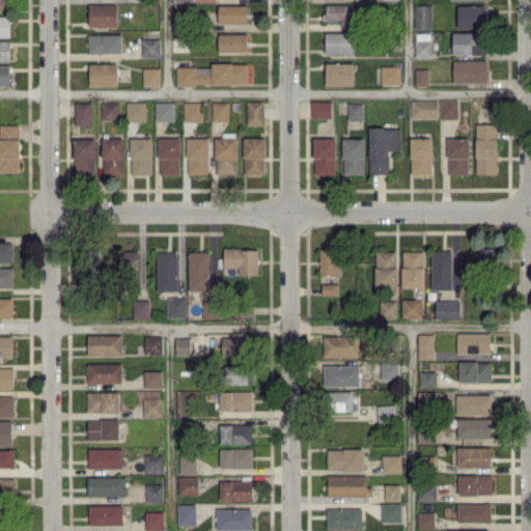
[(327,4),(327,20),(340,20),(340,26),(354,26),(353,3),(327,4)]
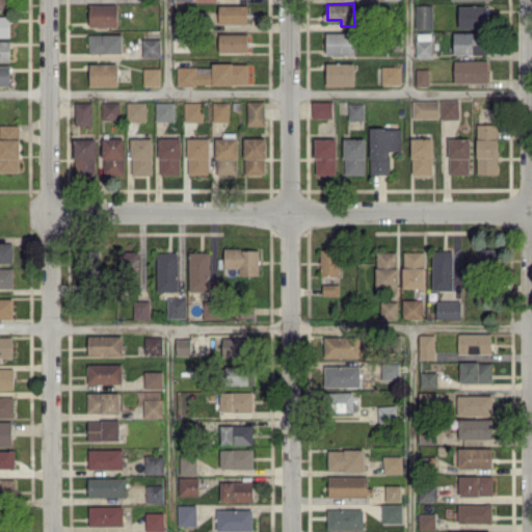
[(117,26),(117,4),(89,4),(89,26),(117,26)]
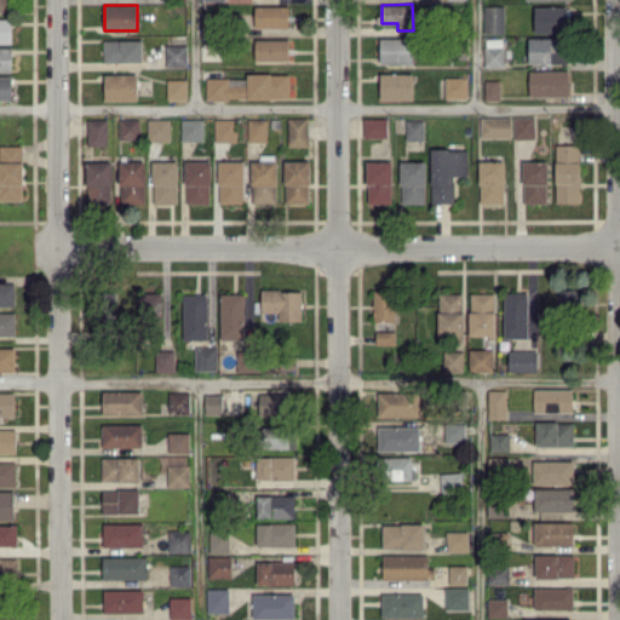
[(290,6),(256,5),(256,27),(288,27),(290,6)]
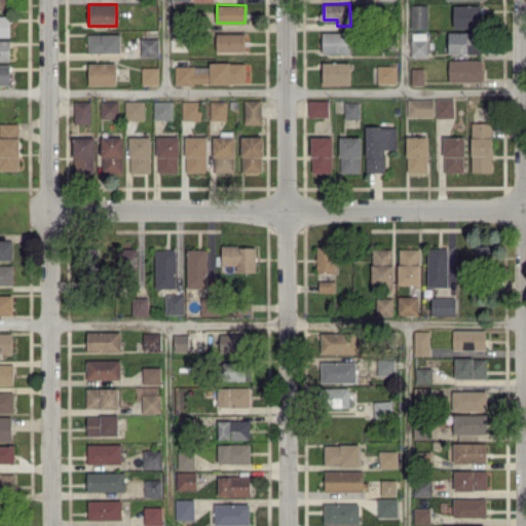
[(411,5),(411,29),(428,28),(428,4),(411,5)]
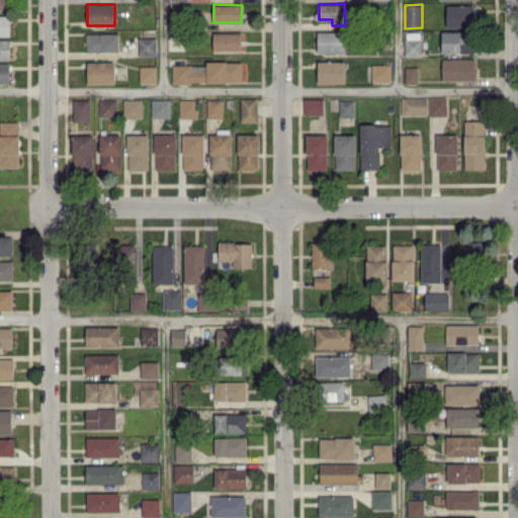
[(447,26),(473,27),(475,5),(447,5),(447,26)]
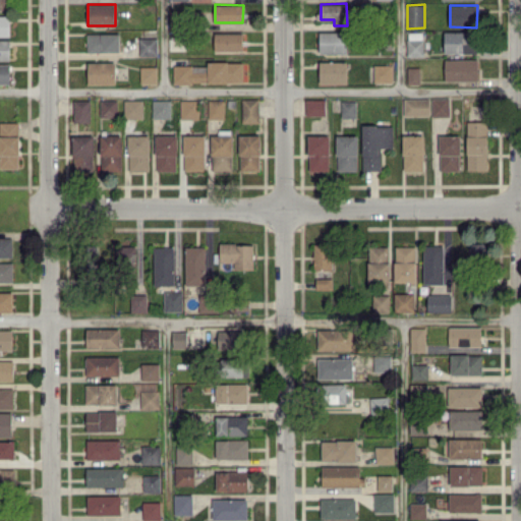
[(10,15),(0,15),(0,36),(10,36),(10,15)]
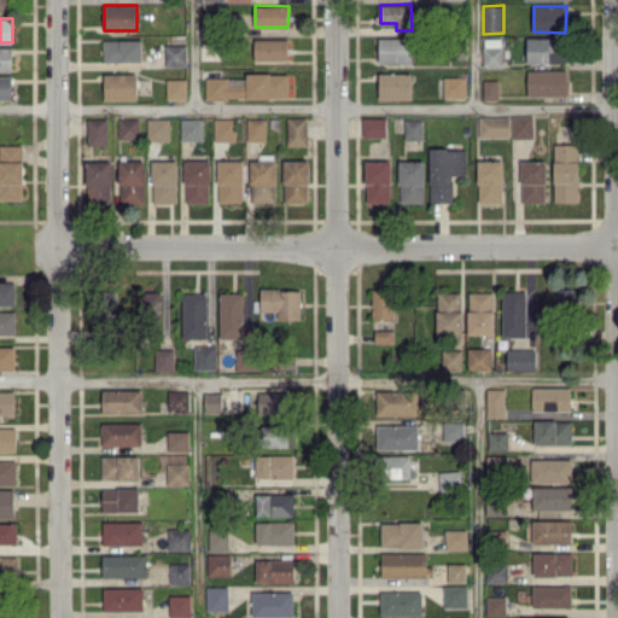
[(379,63),(412,63),(412,38),(379,38),(379,63)]
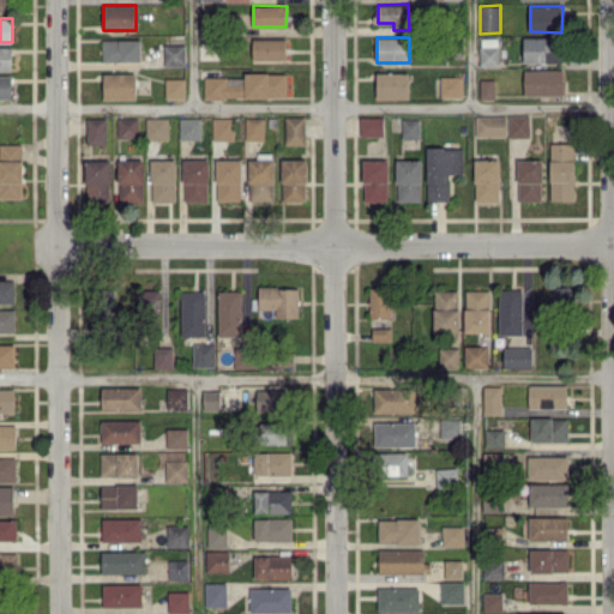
[(499,37),(481,37),(481,66),(499,66),(499,37)]
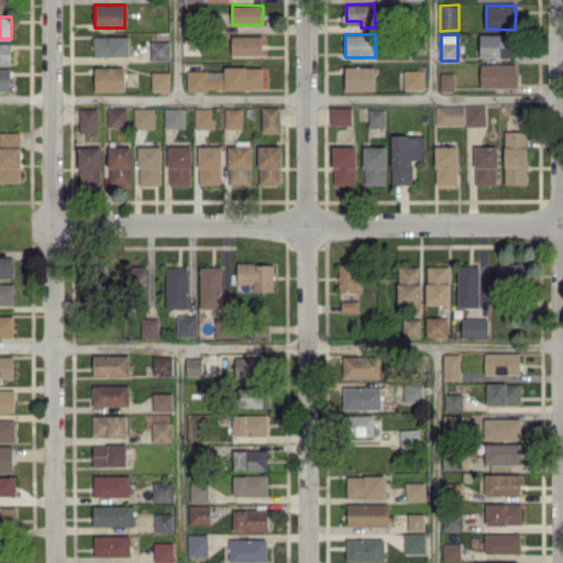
[(481,56),(515,57),(516,34),(481,34),(481,56)]
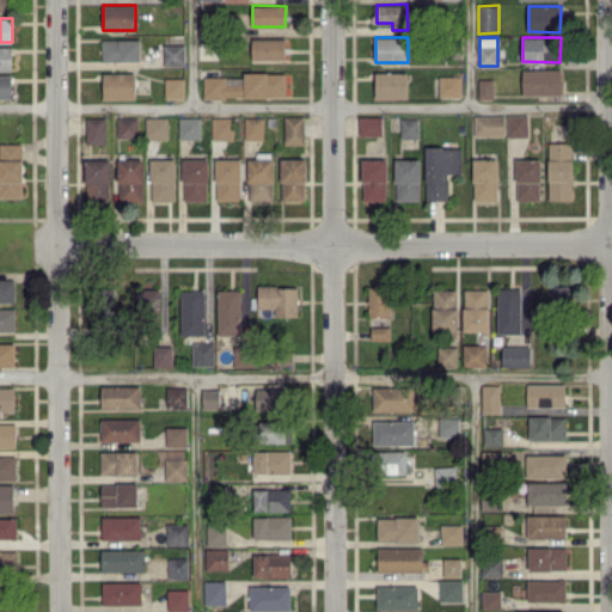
[(141,38),(102,40),(103,61),(141,60),(141,38)]
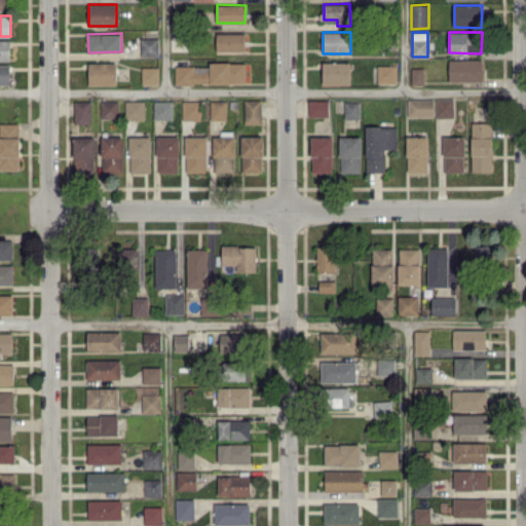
[(217,33),(217,51),(246,51),(246,33),(217,33)]
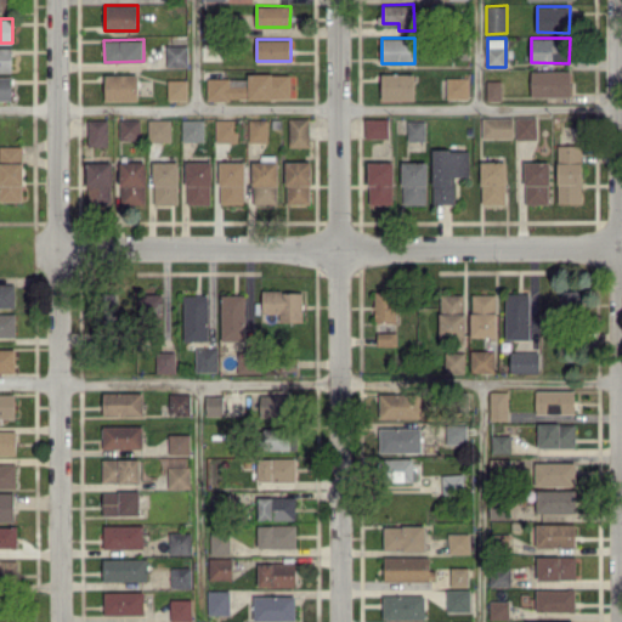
[(167,67),(188,67),(188,45),(167,45),(167,67)]
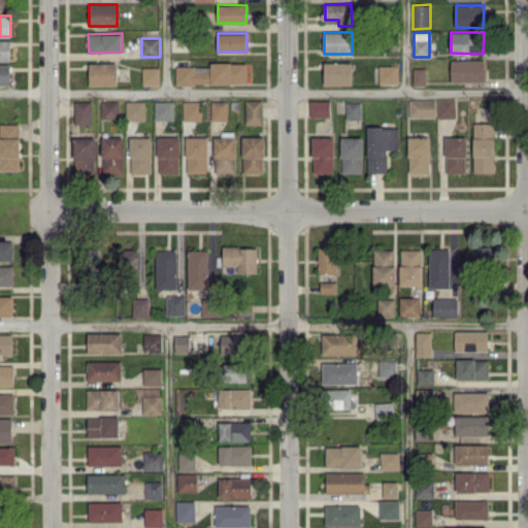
[(0,60),(10,60),(10,39),(0,39),(0,60)]
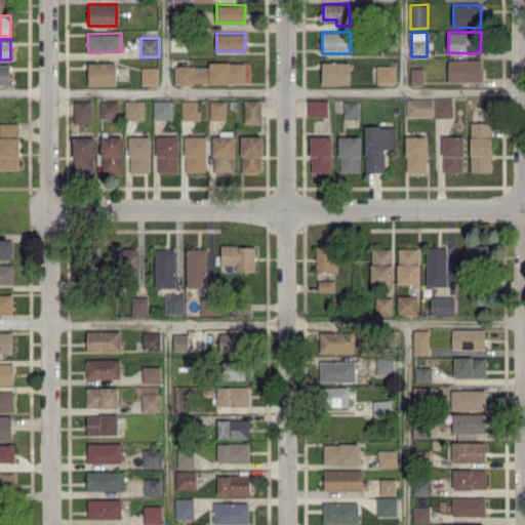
[(448,81),(482,80),(482,58),(448,59),(448,81)]
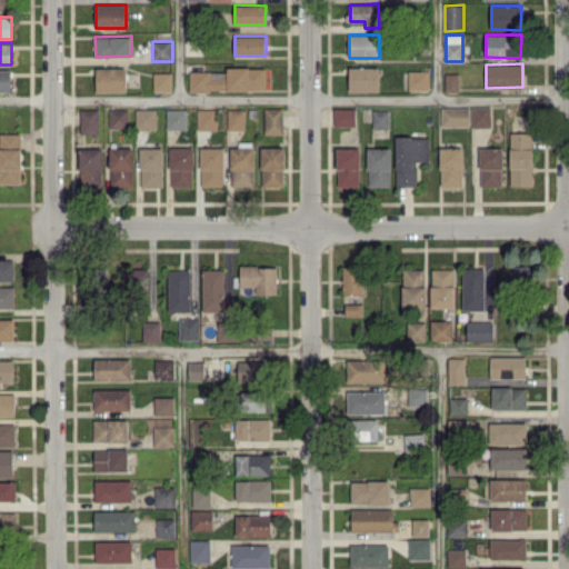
[(266,68),(226,67),(226,71),(190,71),(190,90),(266,90),(266,68)]
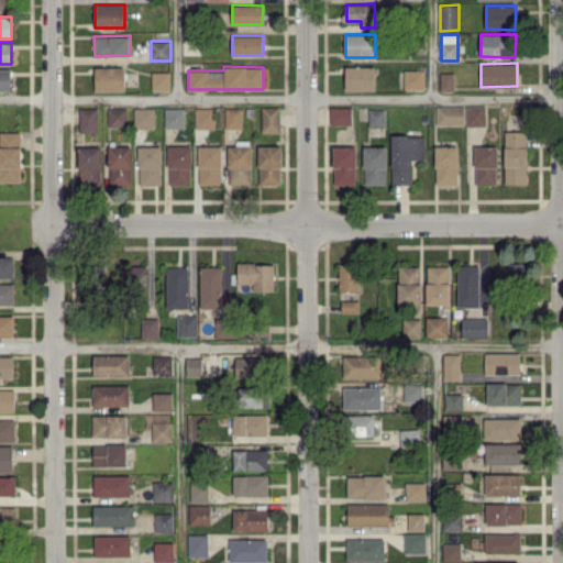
[(345,90),(375,90),(375,66),(345,66),(345,90)]
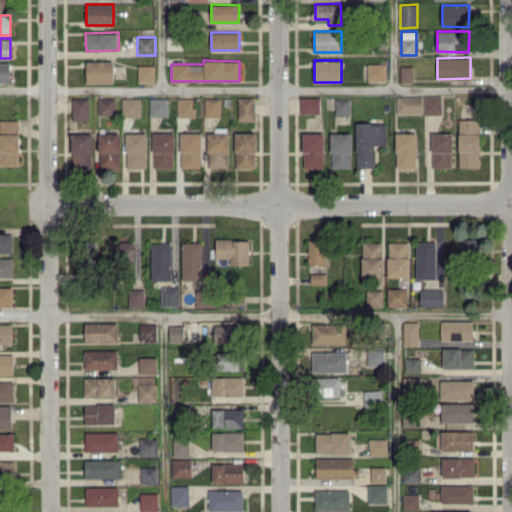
[(87,83),(114,82),(114,61),(87,61),(87,83)]
